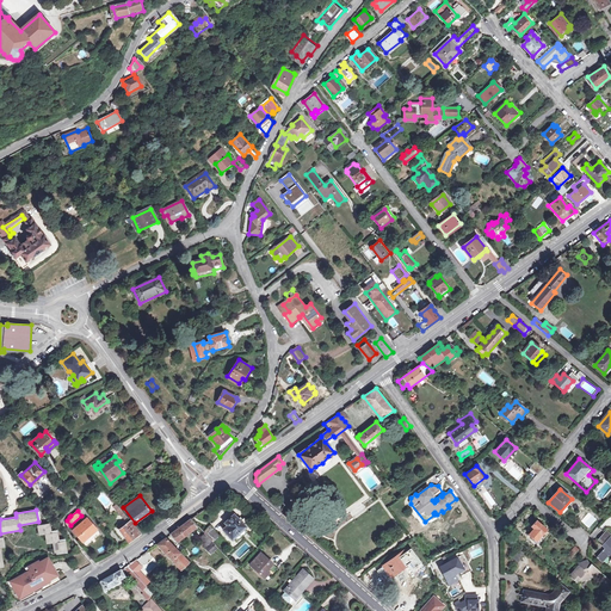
[(229,526),(226,529),(223,530),(233,539),(250,524),(244,518),(242,520),(240,518),(238,520),(234,516),(226,523),(227,523),(229,526)]
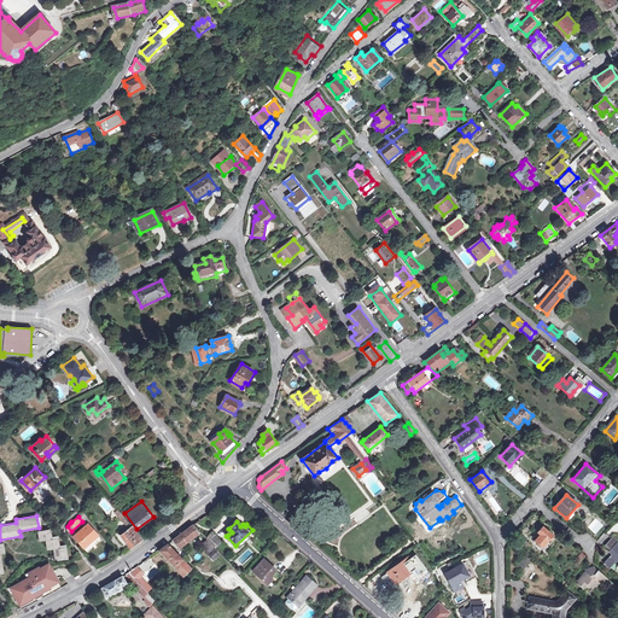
[(87,544),(95,538),(94,537),(98,534),(88,523),(74,536),(82,546),(86,543),(87,544)]
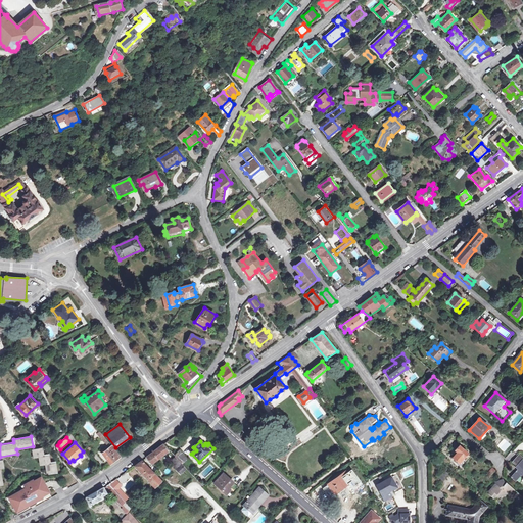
[(111,445),(107,449),(105,447),(101,450),(110,464),(122,457),(111,445)]
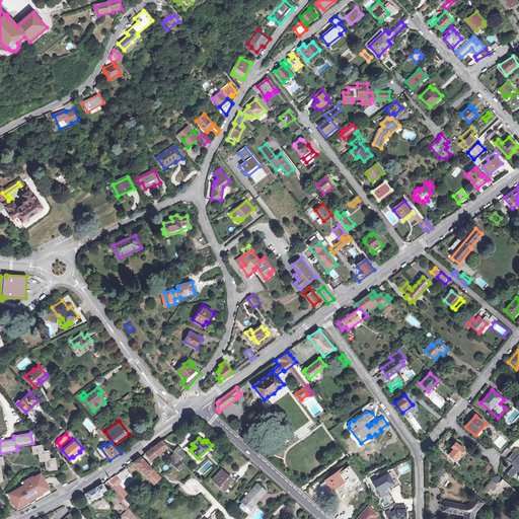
[(145,454),(150,460),(166,449),(162,443),(145,454)]
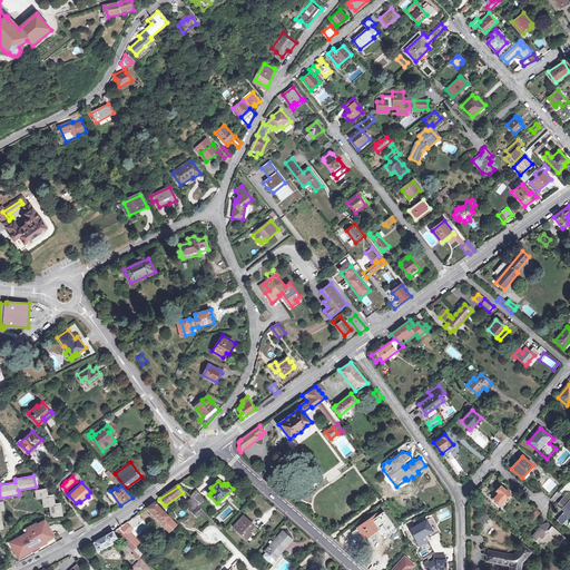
[(500,507),(510,494),(501,487),(495,492),(499,494),(493,500),(500,507)]
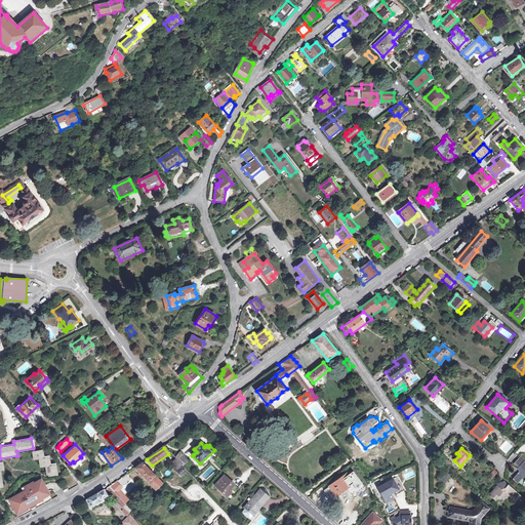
[(39,467),(45,466),(46,475),(56,473),(55,465),(49,465),(48,457),(43,457),(42,449),(32,450),(33,459),(38,459),(39,467)]
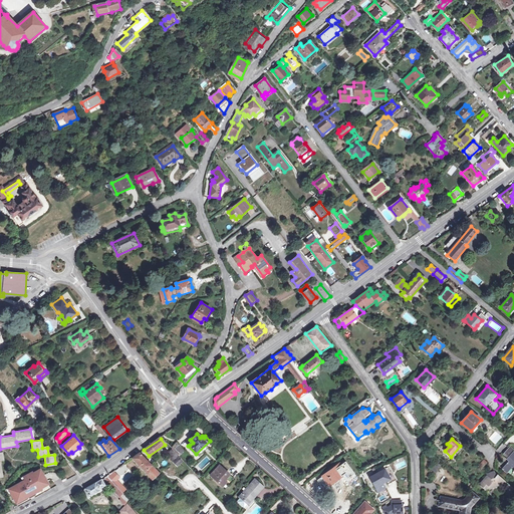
[(176,454),(182,449),(177,444),(172,449),(173,450),(169,453),(171,455),(170,457),(173,461),(178,455),(176,454)]
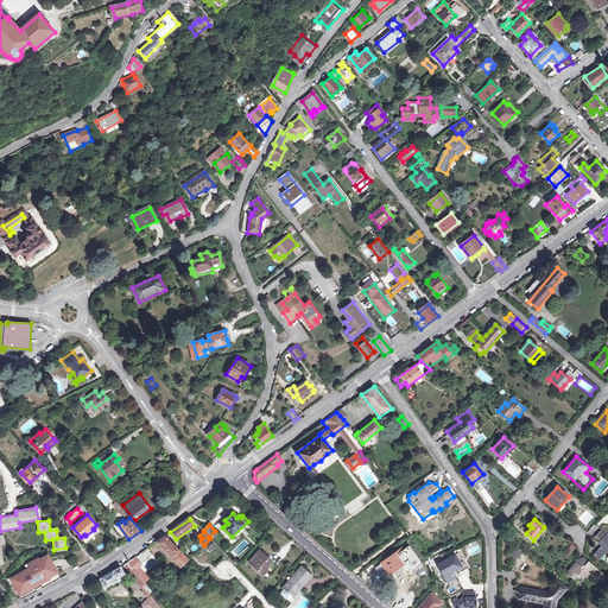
[(208,537),(210,538),(211,539),(213,540),(219,534),(215,531),(208,537)]
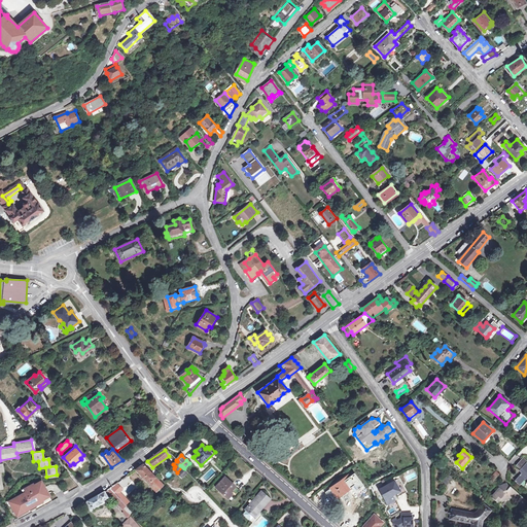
[(521,470),(523,472),(516,482),(520,485),(525,480),(526,481),(526,463),(521,470)]
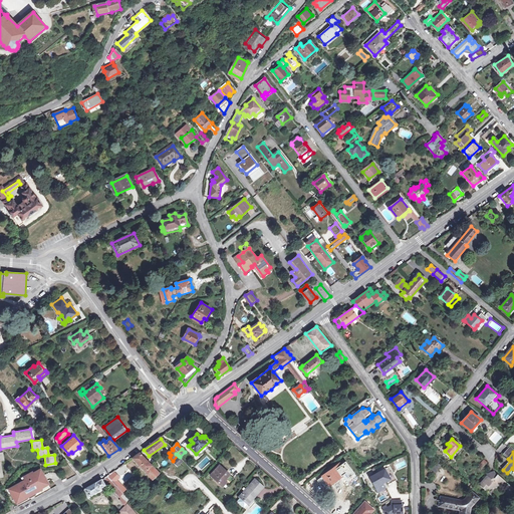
[(133,458),(153,479),(159,473),(140,454),(133,458)]
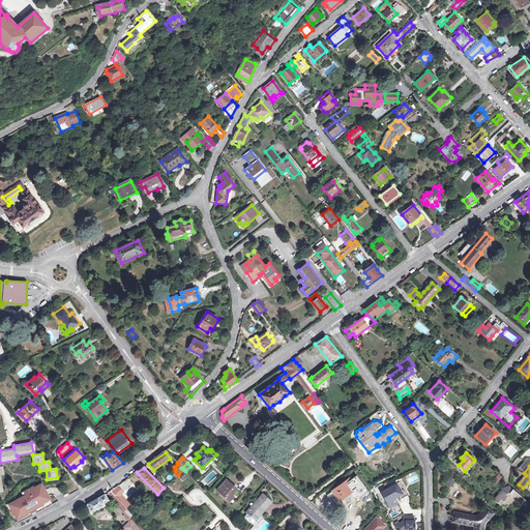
[(185,471),(184,470),(179,475),(183,480),(188,475),(185,471)]
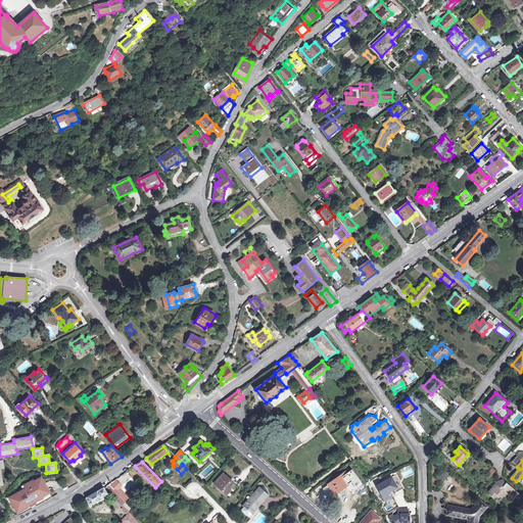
[(449,475),(444,470),(437,478),(443,483),(449,475)]
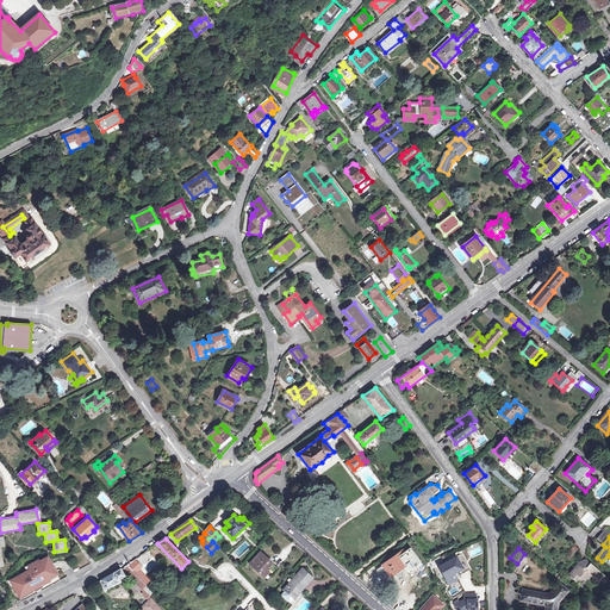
[(404,551),(385,566),(392,576),(412,561),(404,551)]
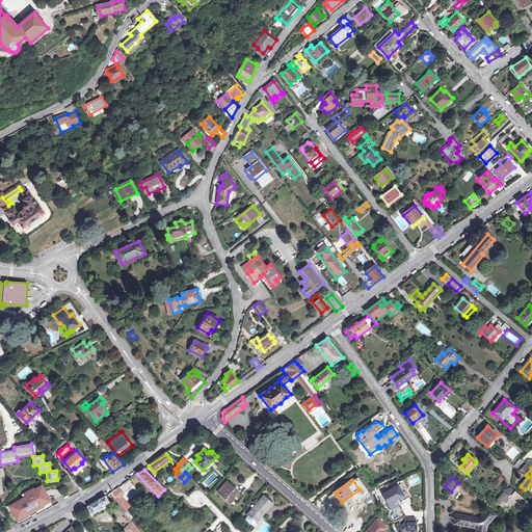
[(236,503),(243,495),(229,482),(219,491),(231,502),(233,500),(236,503)]
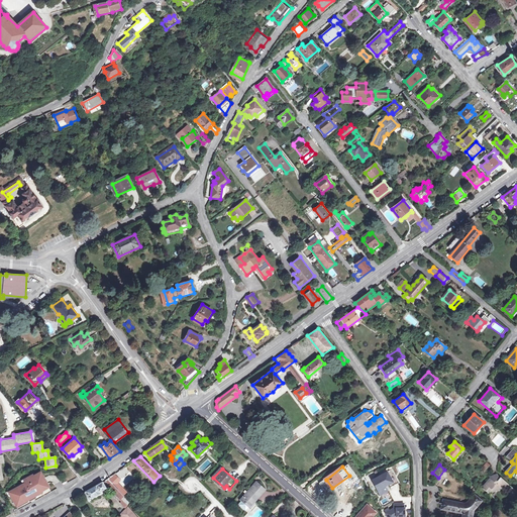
[(23,481),(7,491),(16,506),(49,487),(39,470),(32,474),(31,473),(22,478),(23,481)]
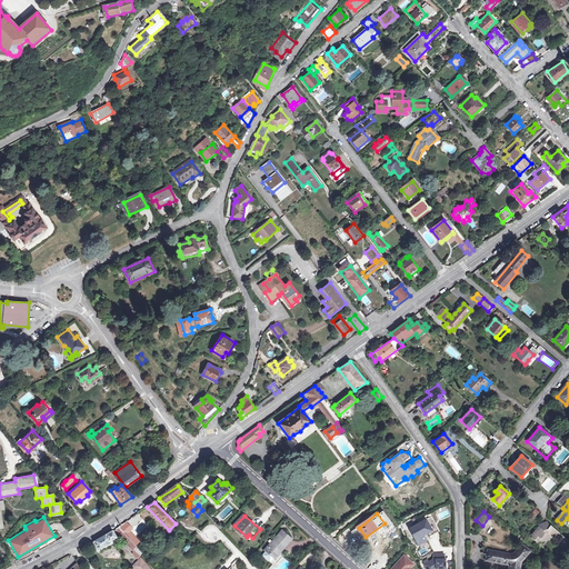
[(423,535),(432,530),(426,519),(410,528),(418,542),(426,538),(423,535)]
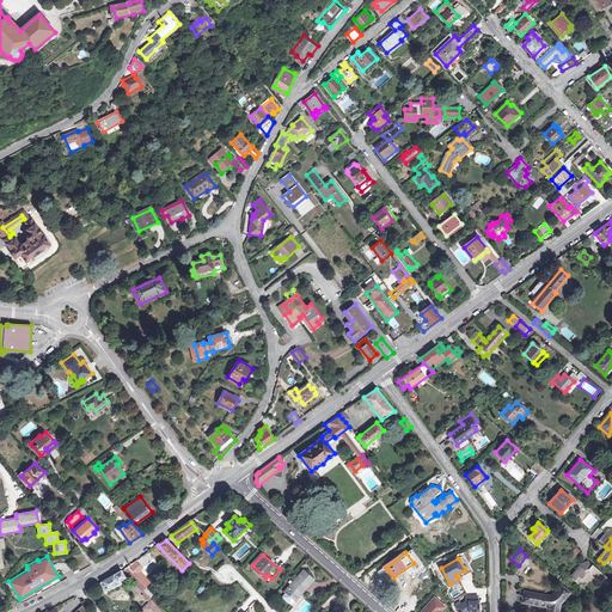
[(582,582),(587,580),(586,579),(589,576),(591,577),(597,575),(598,576),(601,573),(589,563),(583,565),(586,569),(582,570),(580,569),(571,579),(576,583),(582,581),(582,582)]
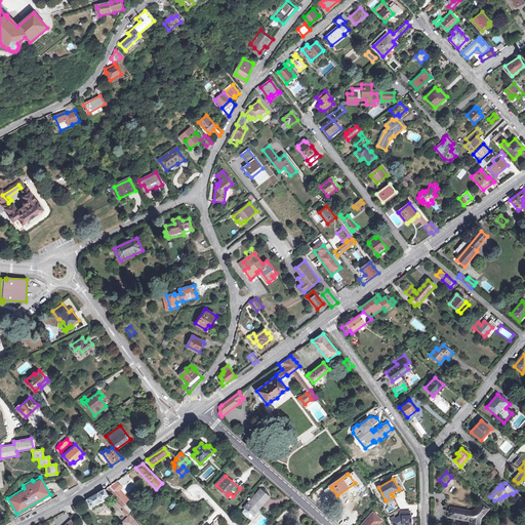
[(102,498),(107,496),(103,490),(86,499),(91,507),(102,500),(102,498)]
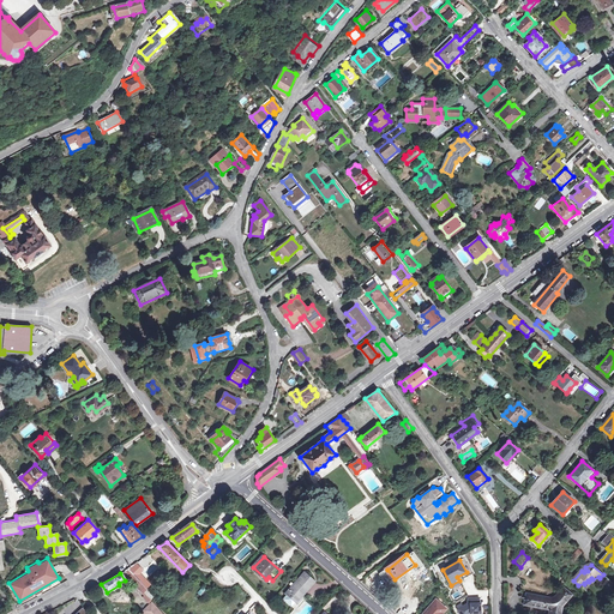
[(287,594),(295,601),(296,602),(315,582),(306,573),(287,594)]
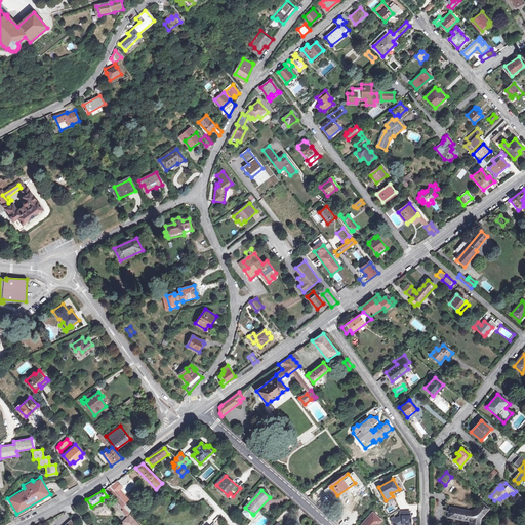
[(114,491),(110,493),(114,499),(120,506),(124,501),(114,491)]
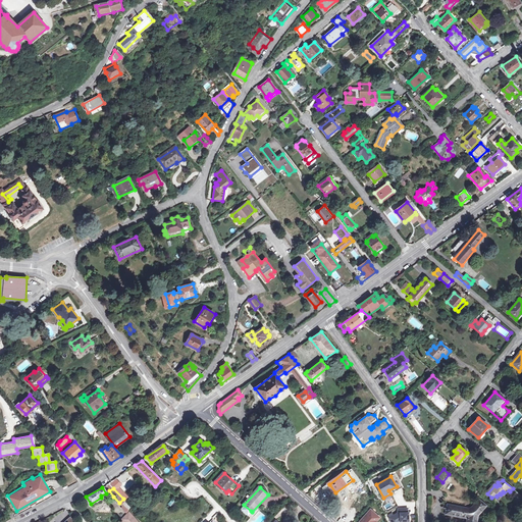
[(521,497),(517,492),(513,497),(514,500),(517,503),(521,497)]
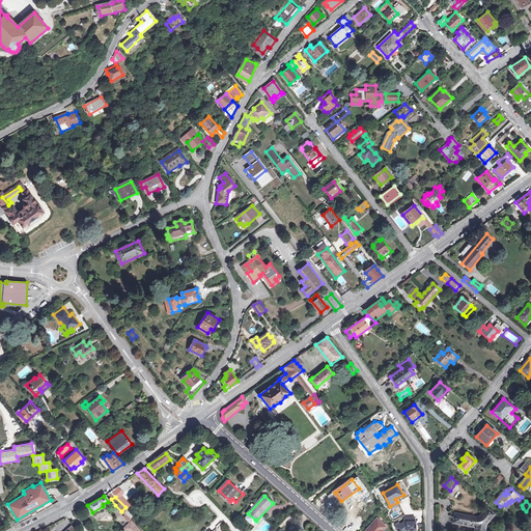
[(103,506),(92,512),(93,515),(105,509),(103,506)]
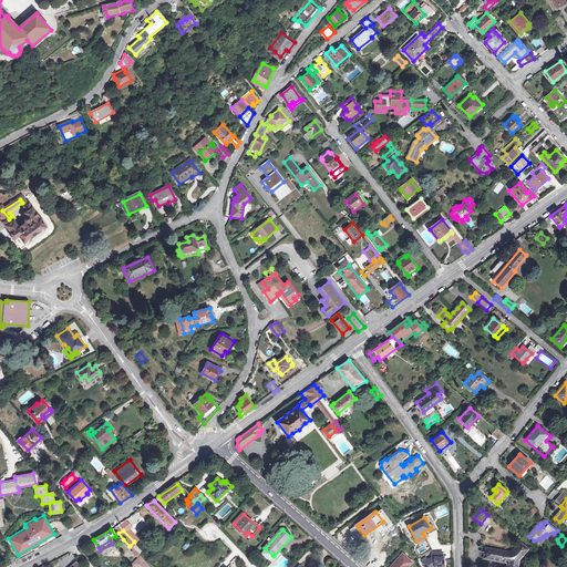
[(517,566),(519,562),(527,550),(528,549),(519,543),(509,556),(485,550),(483,560),(507,565),(506,566),(517,566)]
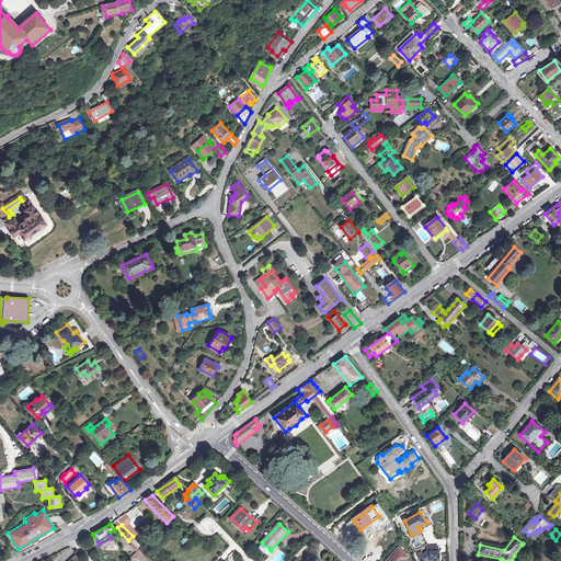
[(420,539),(412,544),(415,549),(423,544),(420,539)]
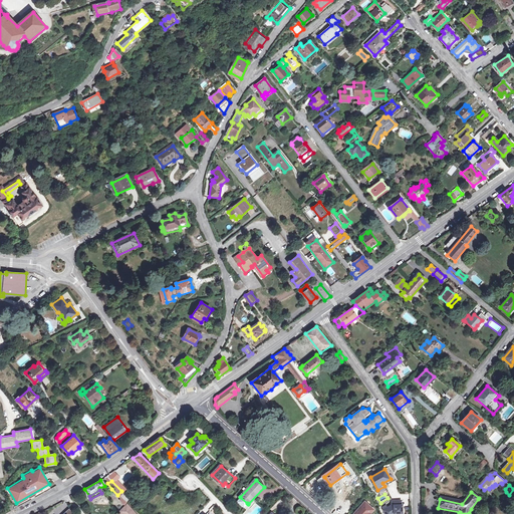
[(247,503),(240,497),(237,500),(243,507),(247,503)]
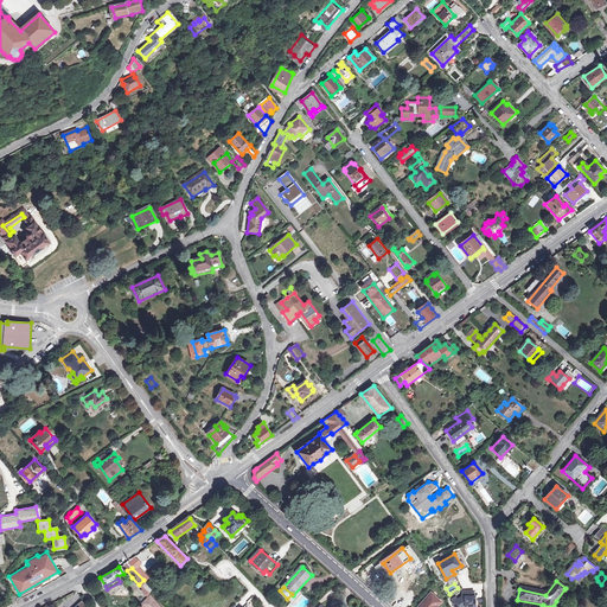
[(473,590),(461,590),(461,596),(458,598),(457,596),(451,600),(454,606),(462,606),(465,606),(474,606),(473,590)]
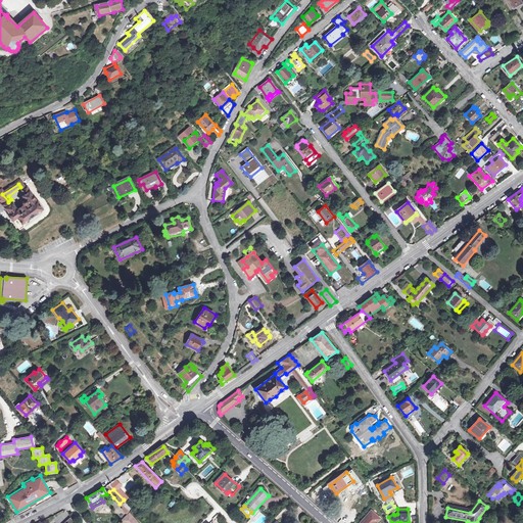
[(122,520),(125,522),(131,522),(136,519),(130,512),(122,520)]
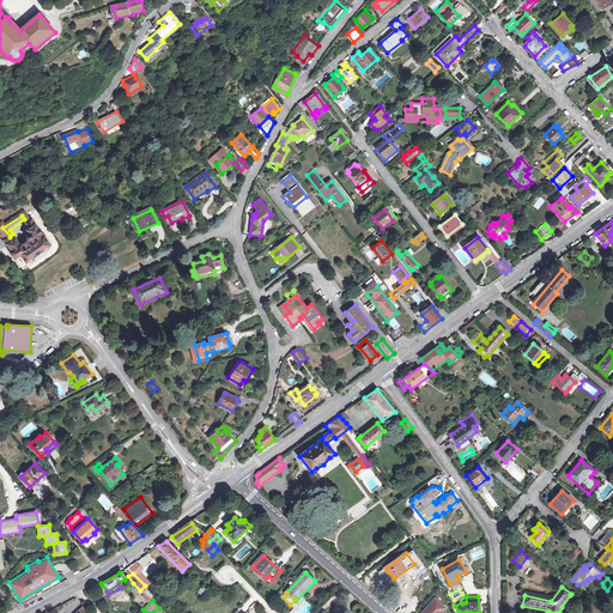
[(437,600),(424,612),(442,612),(447,610),(437,600)]
